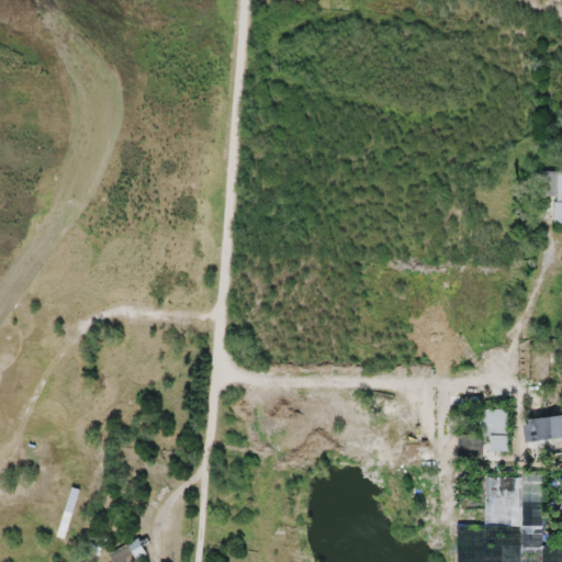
[(561,170),(544,170),(544,195),(555,195),(555,223),(561,222),(561,170)]
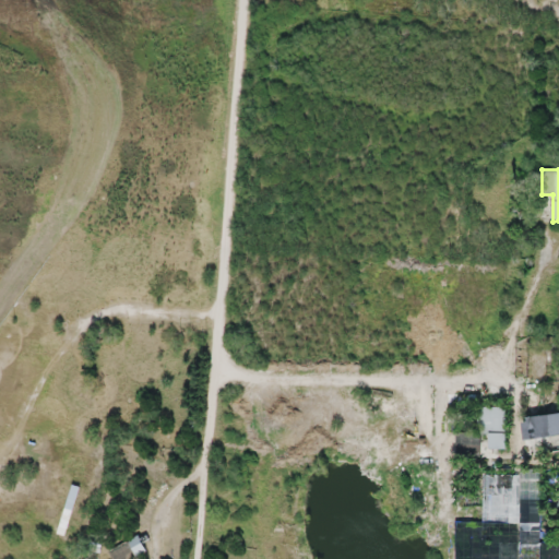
[(456,431),(456,456),(484,456),(484,467),(496,467),(496,449),(507,449),(507,405),(477,406),(478,431),(456,431)]
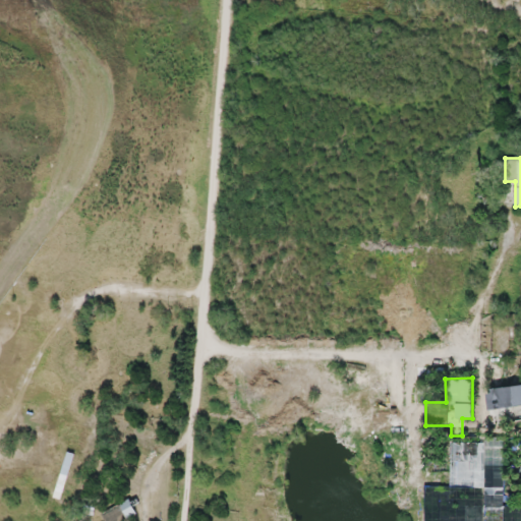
[(520,386),(494,388),(495,408),(520,406),(520,386)]
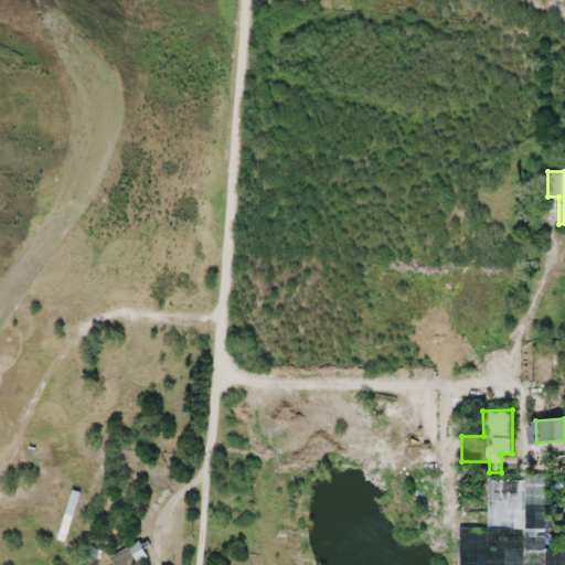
[(110,556),(115,564),(132,564),(149,556),(141,541),(110,556)]
